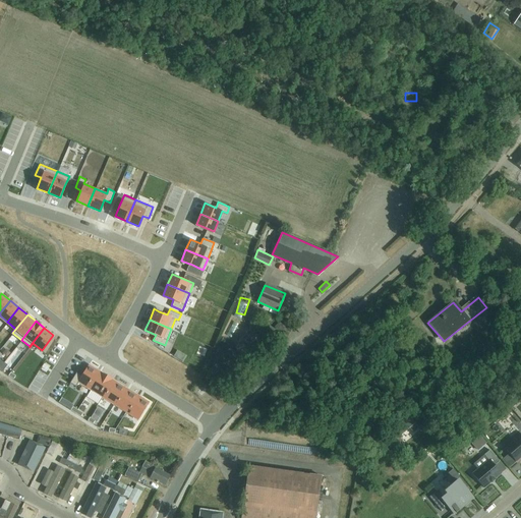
[(209,357),(216,338),(210,335),(203,354),(209,357)]
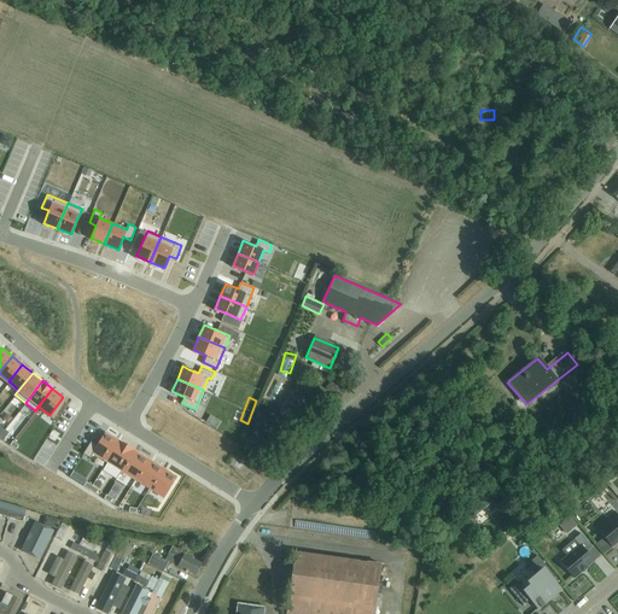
[(91,439),(83,451),(89,456),(93,451),(108,460),(120,439),(105,431),(97,443),(91,439)]
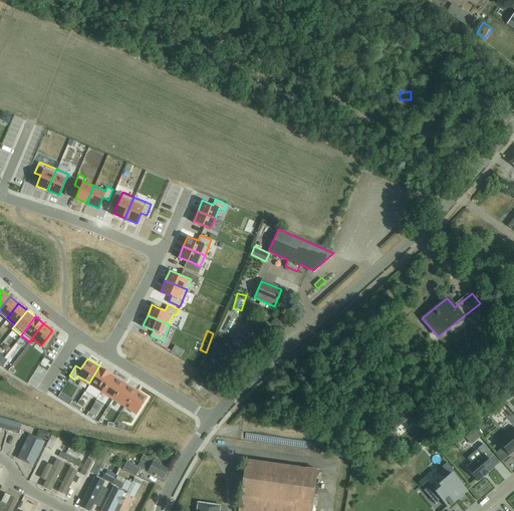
[(99,365),(89,382),(100,390),(111,373),(99,365)]
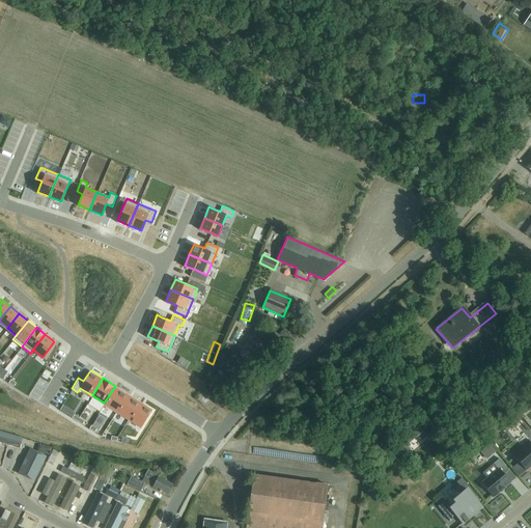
[(115,386),(104,403),(116,411),(128,393),(115,386)]
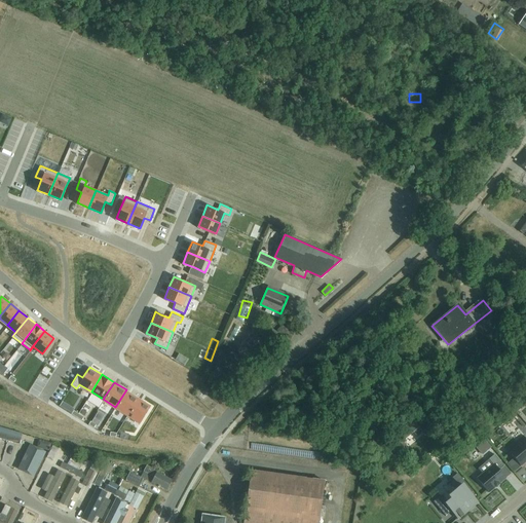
[(126,389),(115,407),(127,414),(138,397),(126,389)]
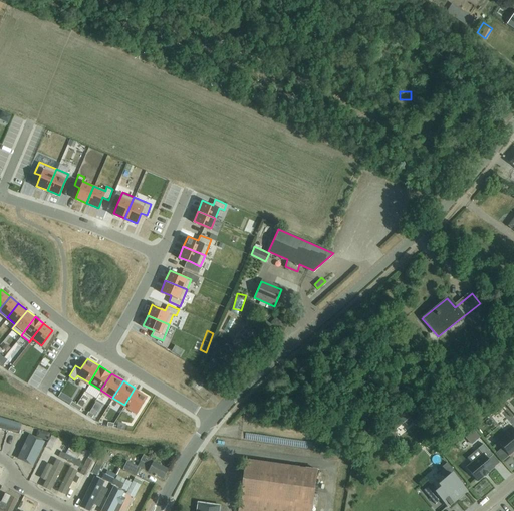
[(135,388),(124,405),(137,413),(147,396),(135,388)]
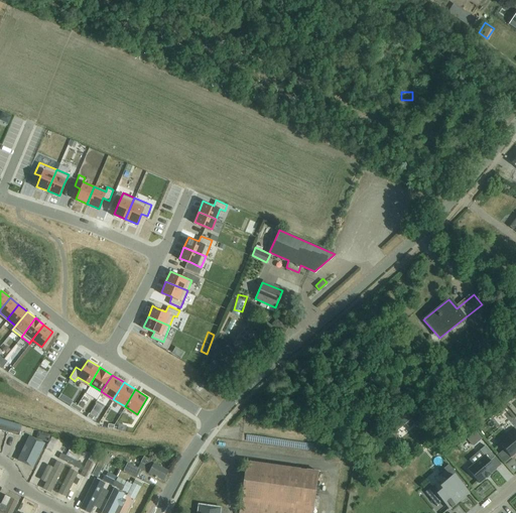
[(178,416),(189,421),(192,414),(181,409),(178,416)]
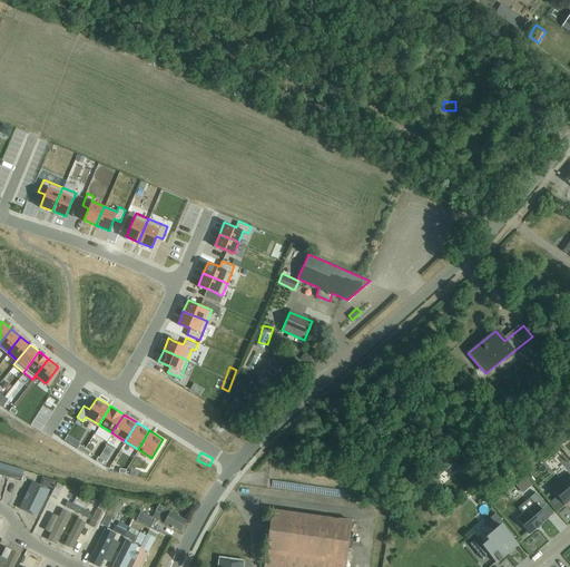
[(450,453),(443,462),(457,470),(462,461),(450,453)]
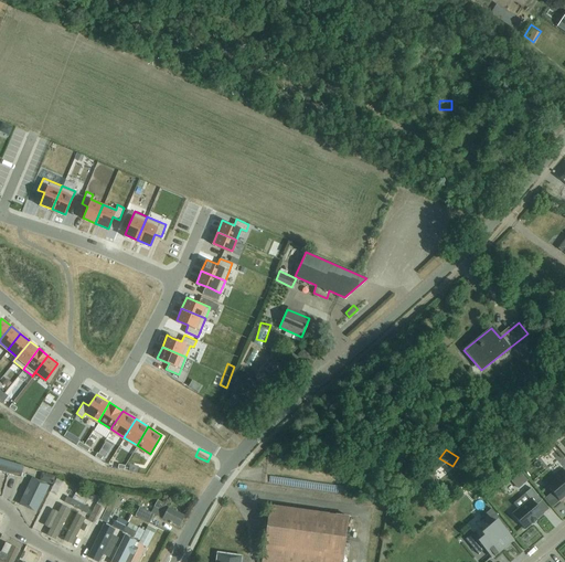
[(22,469),(0,462),(0,469),(20,475),(22,469)]
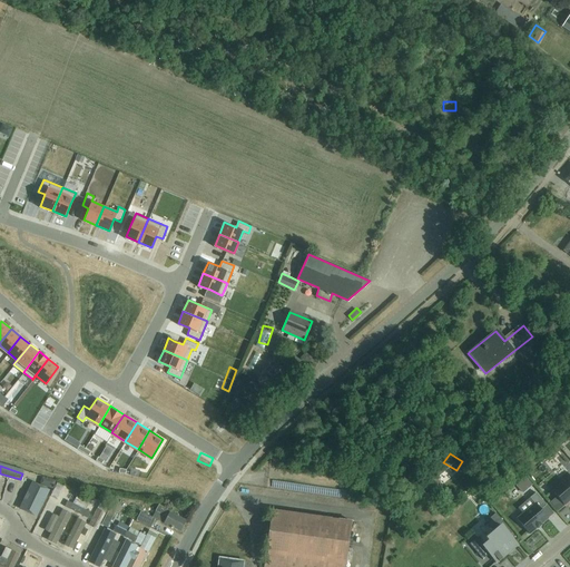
[(569,472),(551,488),(564,504),(569,498),(569,472)]
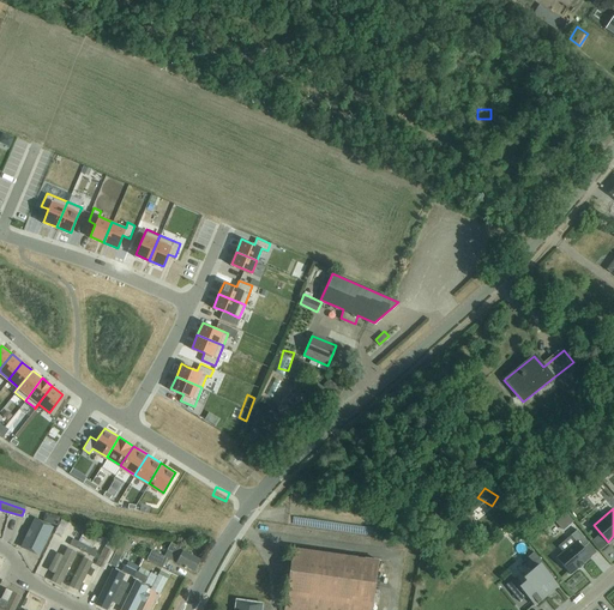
[(565,511),(555,518),(563,527),(572,519),(565,511)]
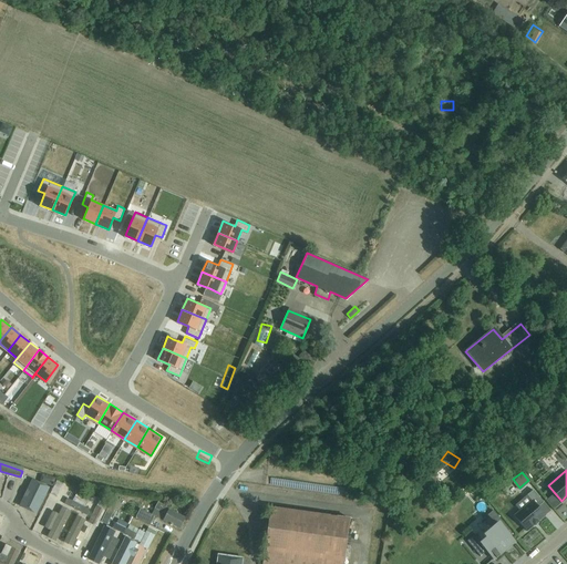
[(271,482),(348,491),(349,481),(272,473),(271,482)]
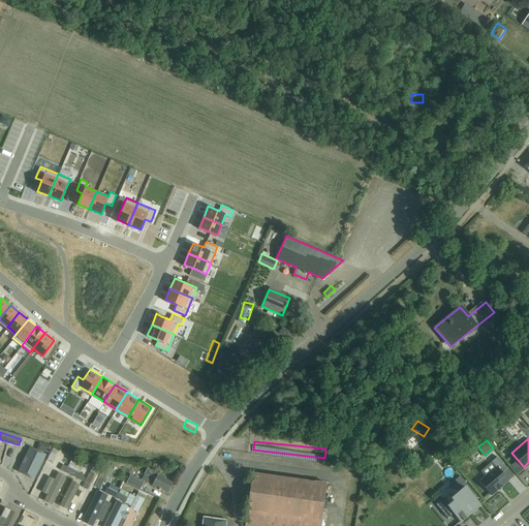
[(47,453),(32,446),(21,471),(35,477),(47,453)]
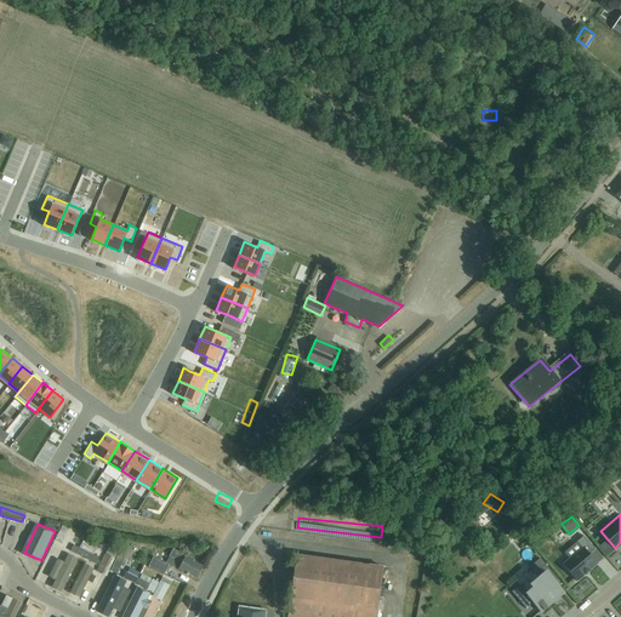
[(55,537),(62,541),(69,527),(62,524),(55,537)]
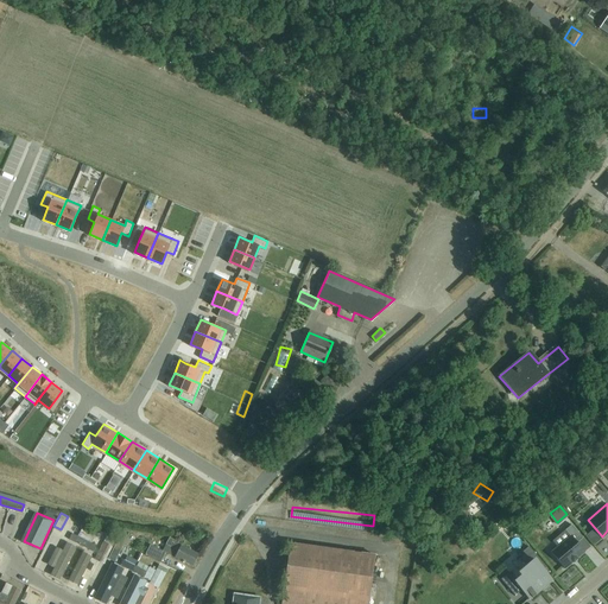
[(84,520),(77,534),(73,532),(69,538),(81,544),(84,545),(84,546),(94,551),(96,545),(90,541),(96,529),(89,526),(90,522),(84,520)]
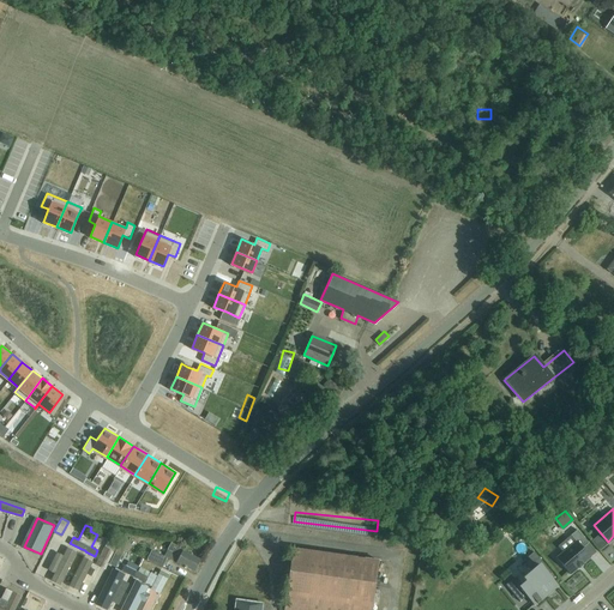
[(576,539),(557,556),(570,572),(578,566),(583,563),(582,562),(590,555),(582,547),(589,541),(577,527),(570,533),(576,539)]
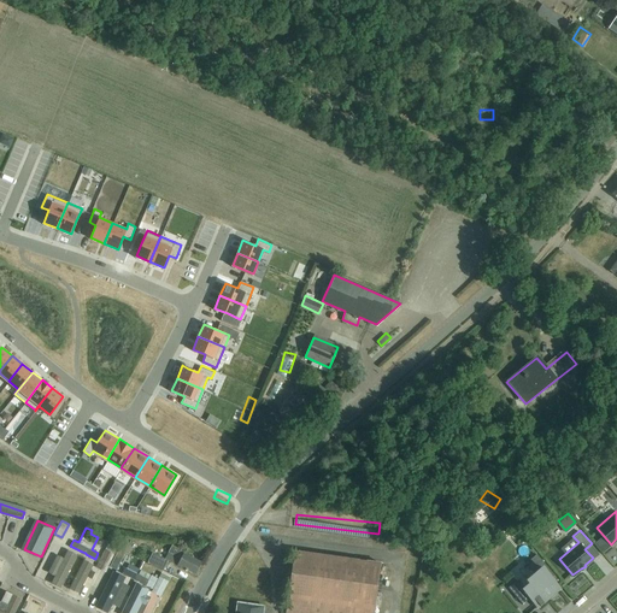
[(168,559),(195,572),(201,561),(183,552),(184,549),(171,543),(165,558),(153,552),(148,560),(163,569),(168,559)]
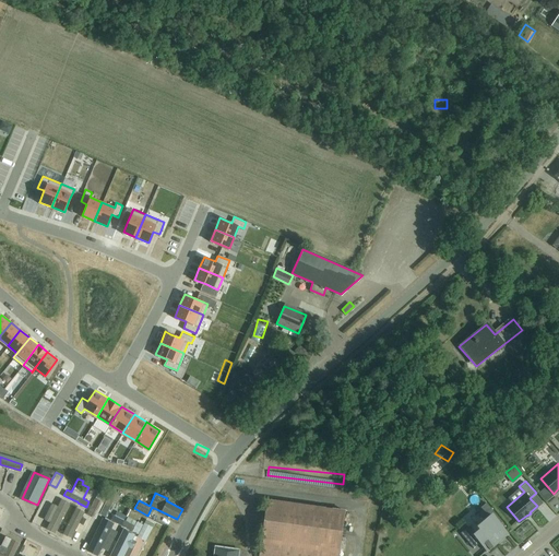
[(95,496),(86,512),(95,517),(97,512),(106,517),(114,501),(105,497),(104,500),(95,496)]
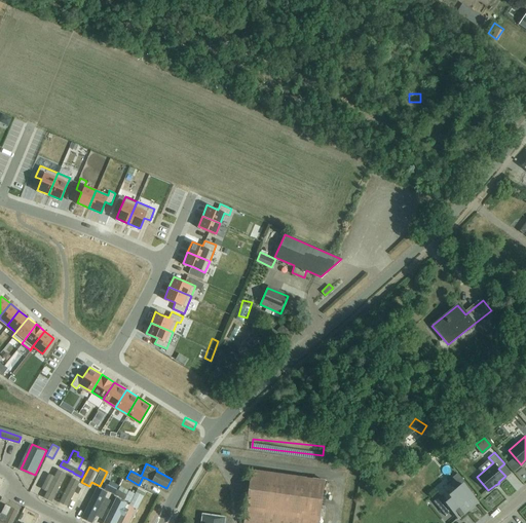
[(242,522),(317,522),(325,479),(251,469),(242,522)]
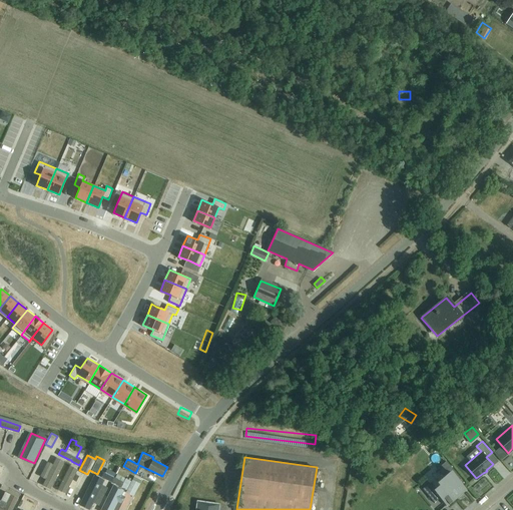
[(52,488),(64,461),(57,458),(54,464),(49,461),(42,476),(48,478),(45,485),(52,488)]
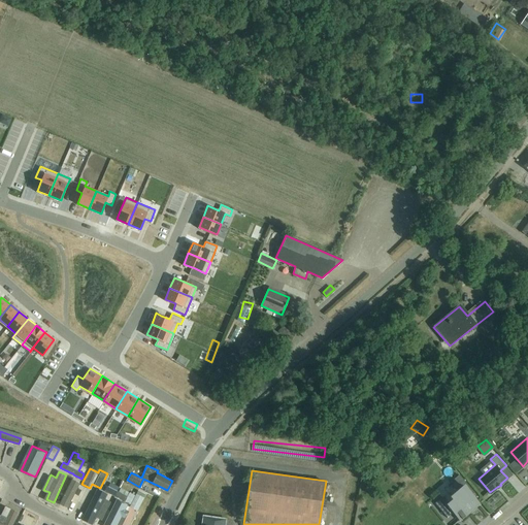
[(442,495),(435,501),(446,515),(452,510),(460,519),(480,502),(479,501),(475,504),(469,497),(475,492),(459,472),(450,481),(460,493),(453,499),(454,500),(450,504),(442,495)]
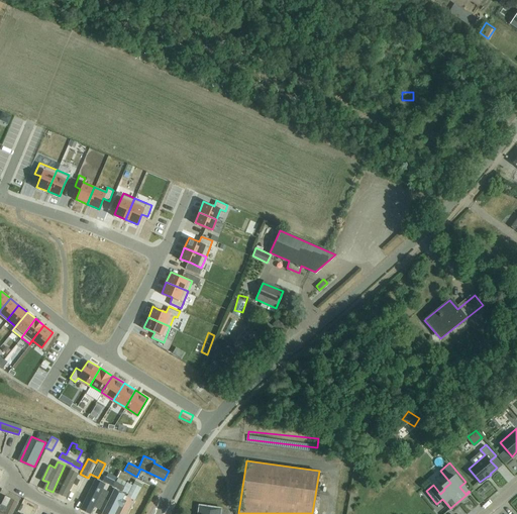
[(61,493),(68,497),(79,473),(72,470),(61,493)]
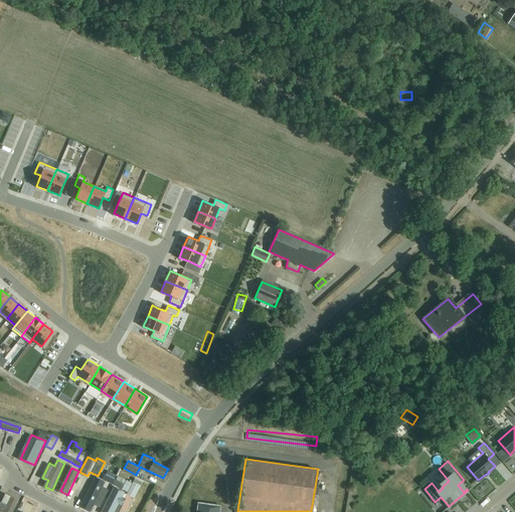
[(102,478),(112,483),(122,489),(127,491),(126,493),(134,497),(140,484),(132,480),(132,482),(126,479),(127,477),(123,475),(121,473),(119,477),(117,476),(115,479),(104,473),(102,478)]
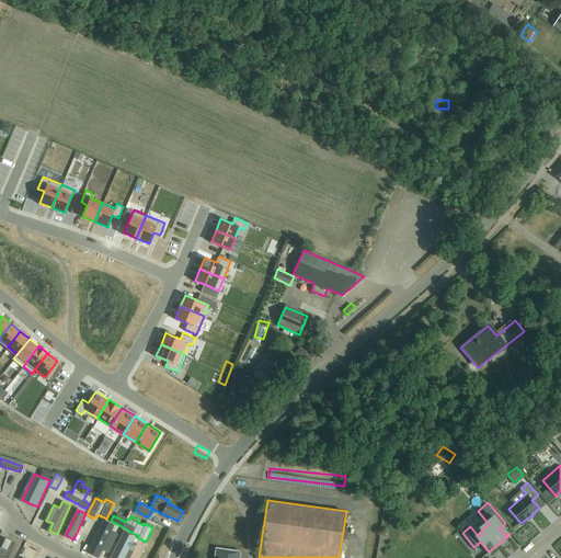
[(107,528),(102,526),(95,538),(101,541),(107,528)]
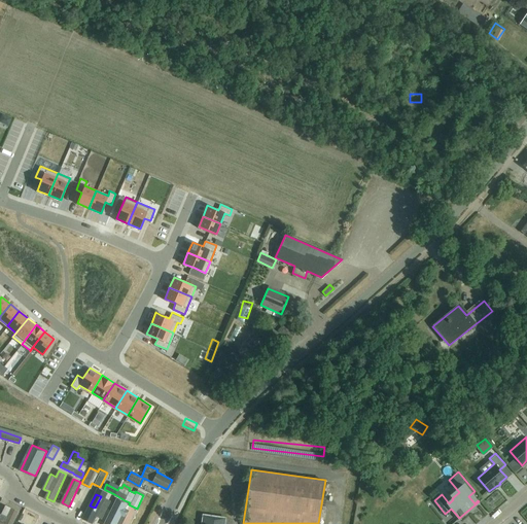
[(117,497),(104,523),(118,523),(129,502),(117,497)]
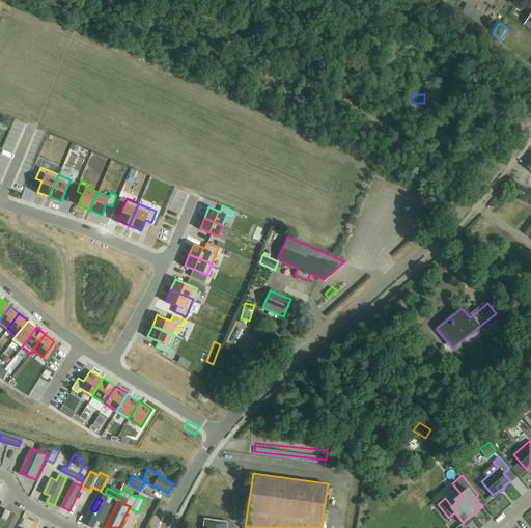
[(0,527),(11,527),(19,513),(11,510),(4,526),(0,523),(0,527)]
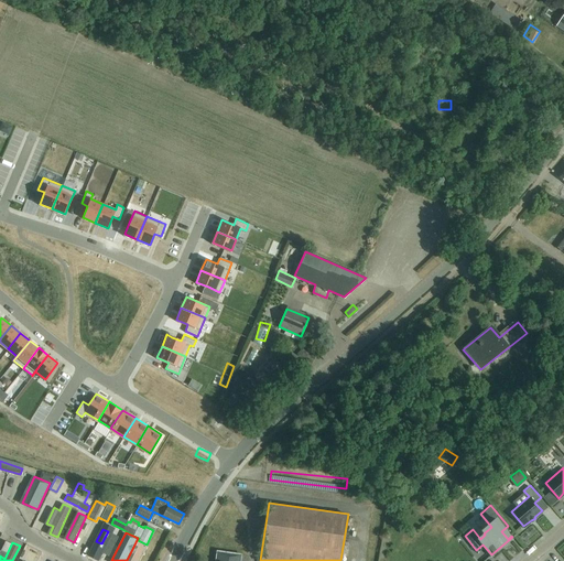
[(238,560),(240,554),(217,551),(216,560),(238,560)]
